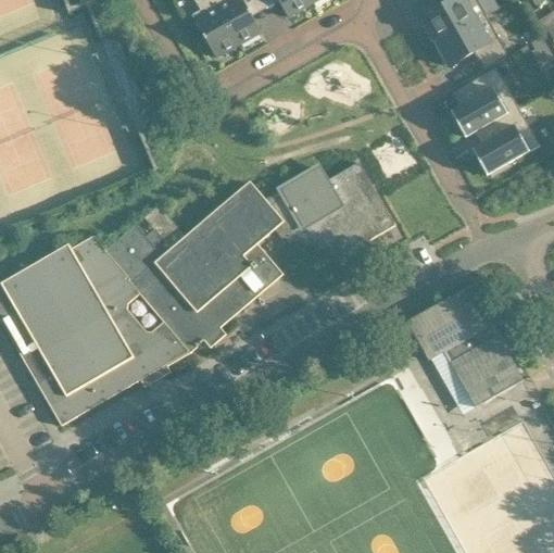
[(194,0),(200,9),(191,14),(215,57),(238,42),(213,0),(194,0)]
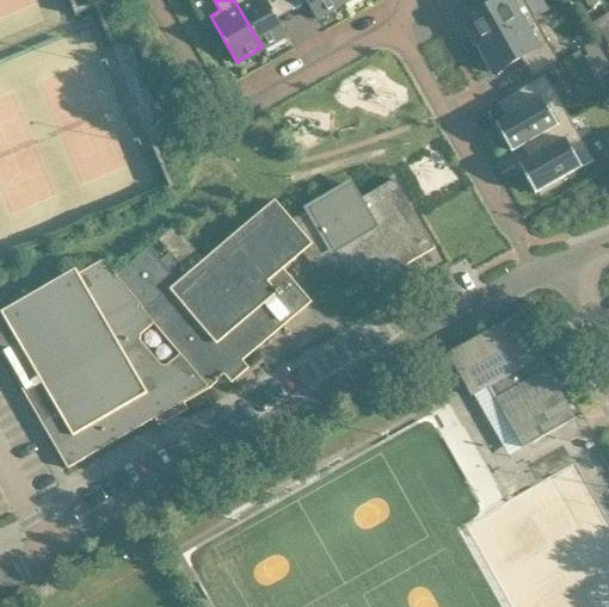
[(234,0),(262,47),(285,33),(266,0),(234,0)]
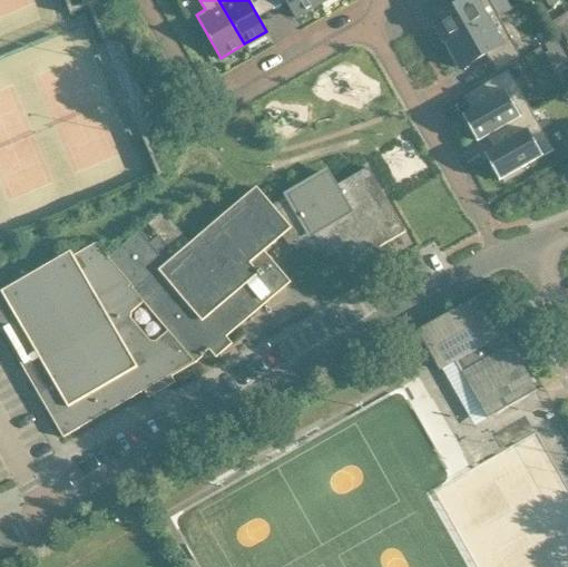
[(317,2),(316,0),(285,0),(294,16),(317,2)]
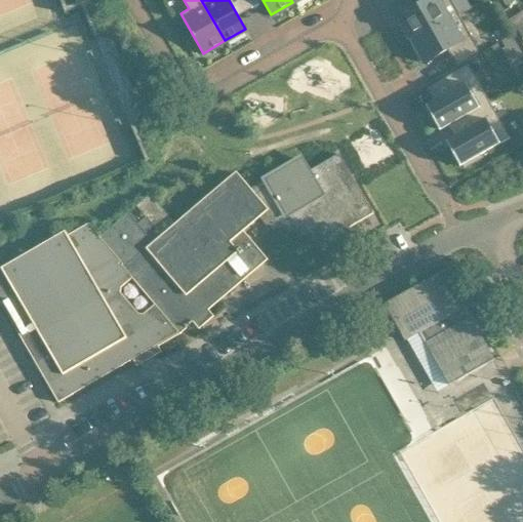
[(409,35),(411,38),(457,12),(450,0),(418,0),(420,3),(398,16),(400,19),(397,22),(405,37),(409,35)]
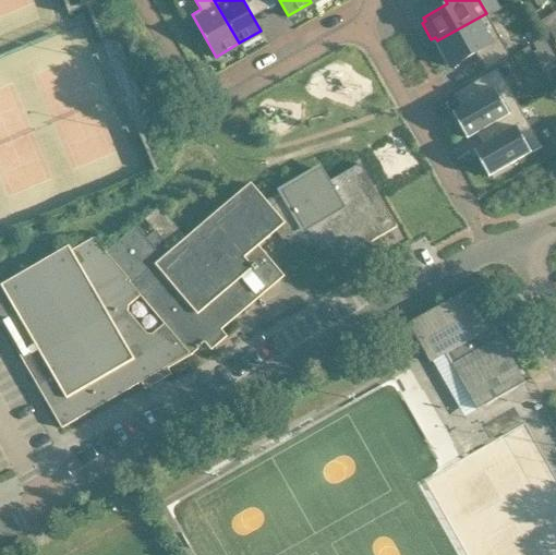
[(555,22),(550,12),(539,19),(545,31),(555,23),(555,22)]
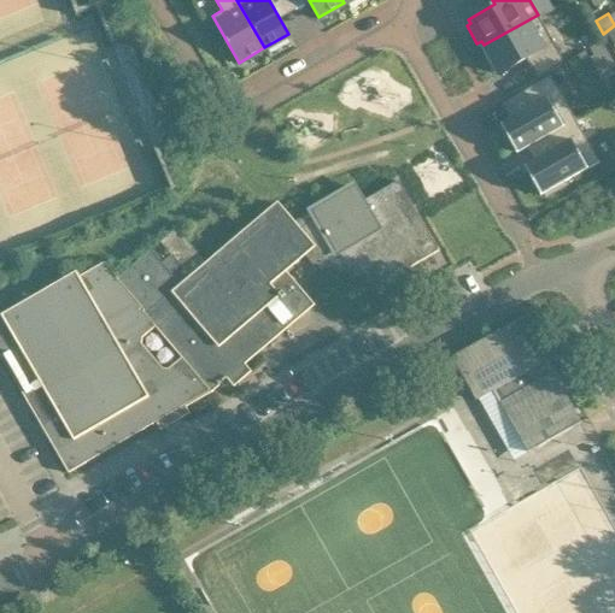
[(536,76),(564,60),(538,15),(484,45),(486,49),(481,52),(492,70),(496,68),(498,71),(525,57),(536,76)]
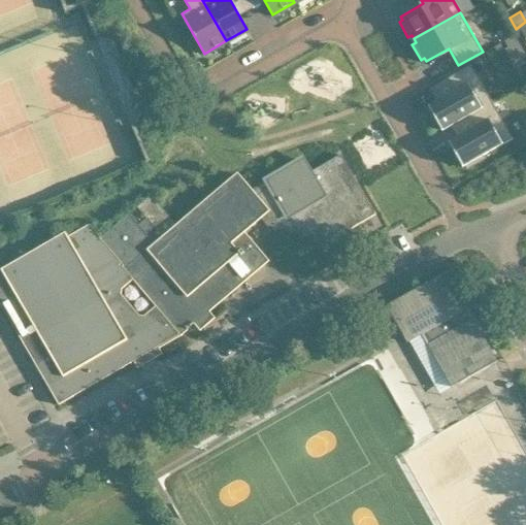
[(513,33),(503,39),(506,45),(517,39),(513,33)]
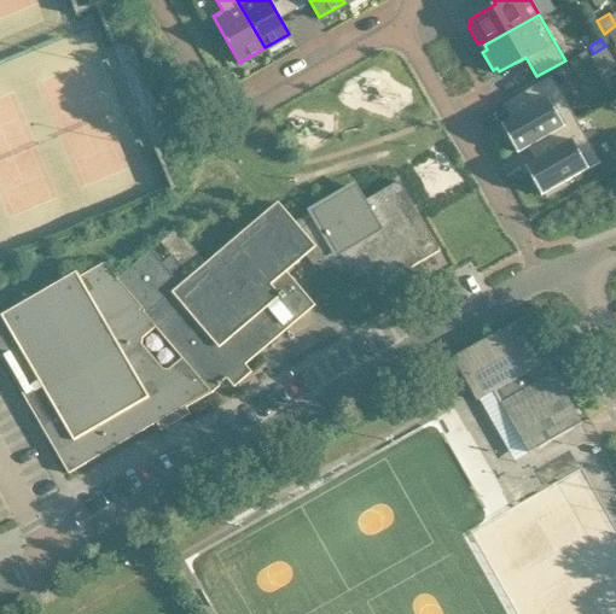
[(500,123),(506,134),(504,135),(511,150),(515,147),(517,151),(548,133),(575,118),(550,75),(523,89),(532,105),(500,123)]
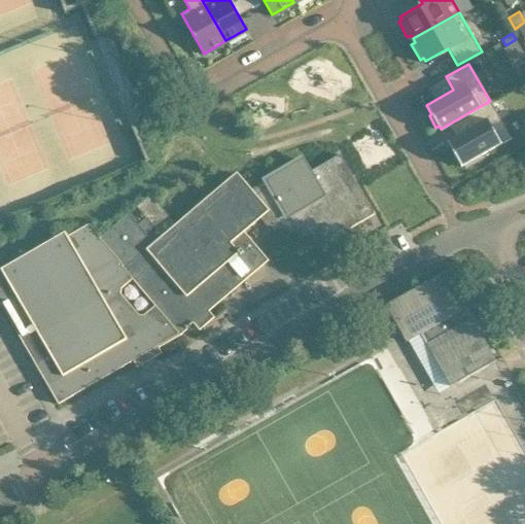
[(467,113),(474,126),(447,141),(460,165),(463,163),(465,166),(483,155),(481,153),(511,136),(490,101),(467,113)]
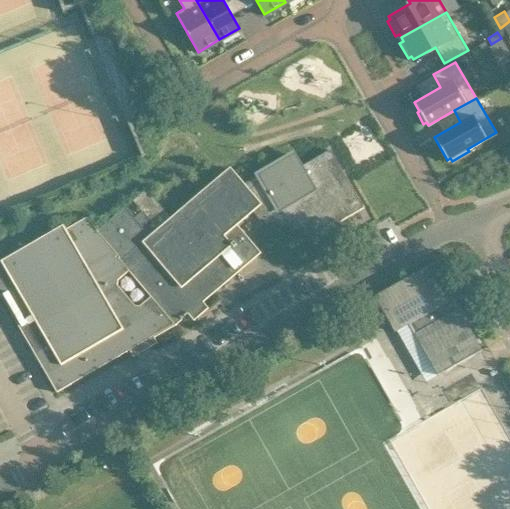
[(260,202),(252,209),(257,216),(272,219),(281,214),(283,218),(302,221),(306,218),(321,221),(320,224),(328,225),(362,206),(329,148),(299,165),(292,153),(257,173),(261,180),(247,188),(260,202)]
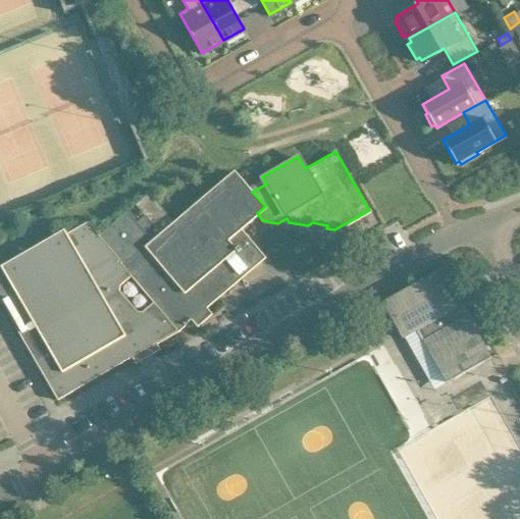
[(252,192),(234,169),(173,220),(148,191),(98,232),(87,220),(65,232),(63,228),(0,264),(0,299),(57,398),(135,353),(141,355),(148,351),(150,345),(180,326),(191,318),(190,317),(194,314),(263,255),(240,228),(241,226),(243,228),(247,224),(246,223),(257,213),(265,206),(252,192)]
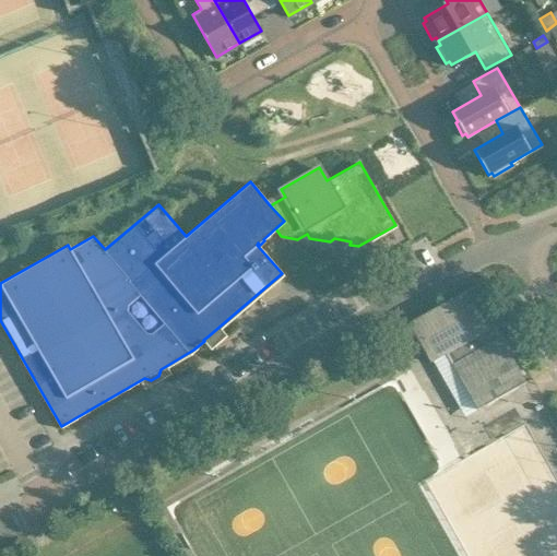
[(500,336),(497,332),(493,323),(472,285),(409,322),(429,359),(446,351),(452,364),(477,409),(525,380),(500,336)]
